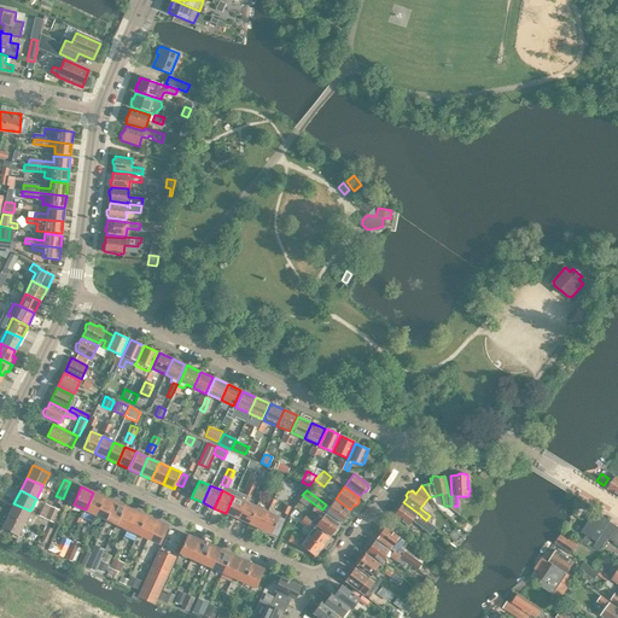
[(86,509),(95,514),(104,497),(93,493),(86,509)]
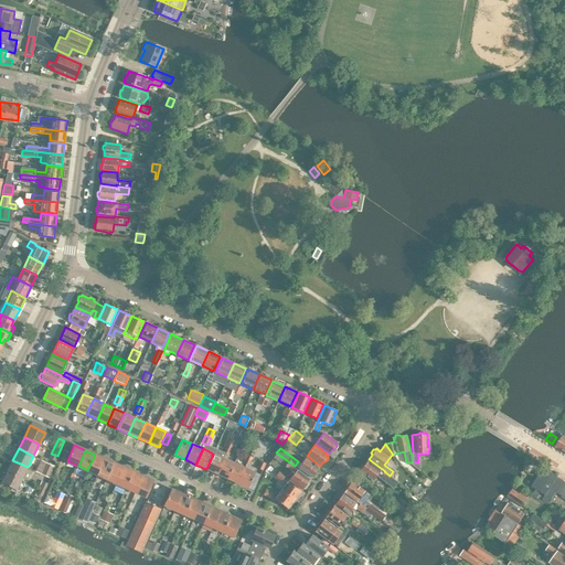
[(206,469),(216,473),(224,458),(213,454),(206,469)]
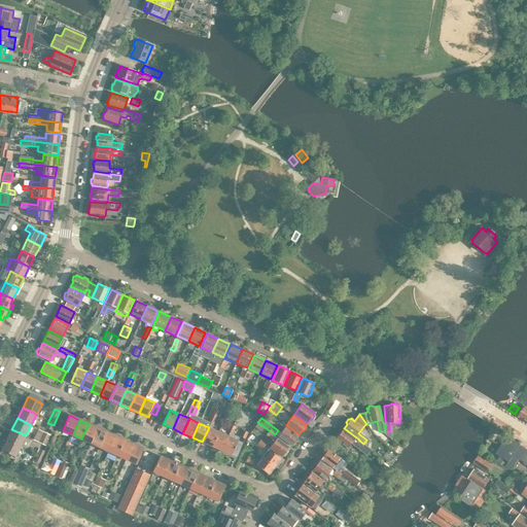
[(81,438),(91,443),(98,428),(89,424),(81,438)]
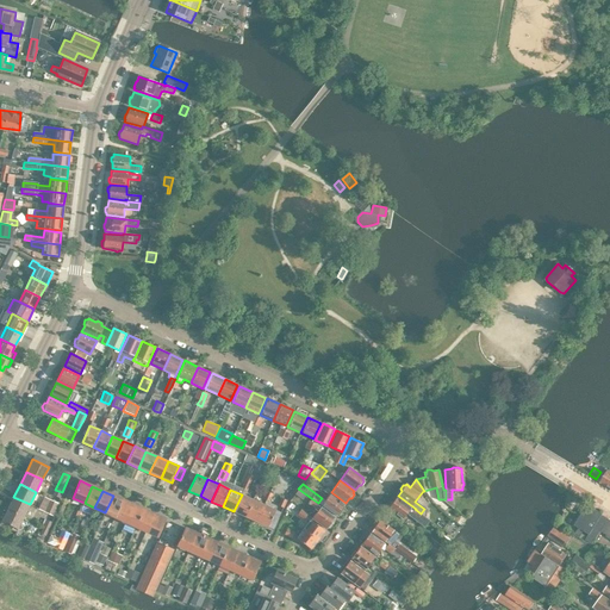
[(322,505),(336,516),(340,511),(342,511),(344,508),(343,505),(344,504),(330,493),(322,505)]
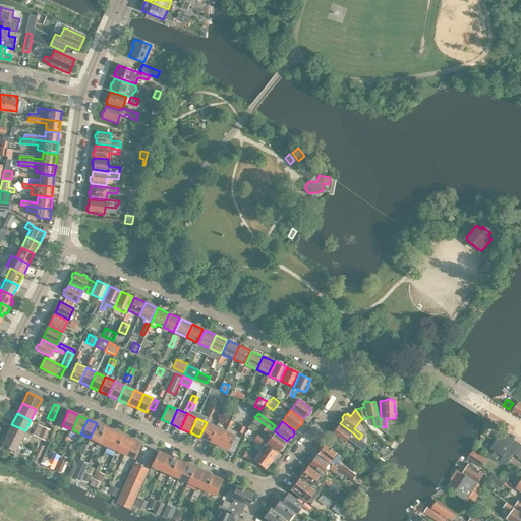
[(199,437),(210,442),(216,426),(207,422),(199,437)]
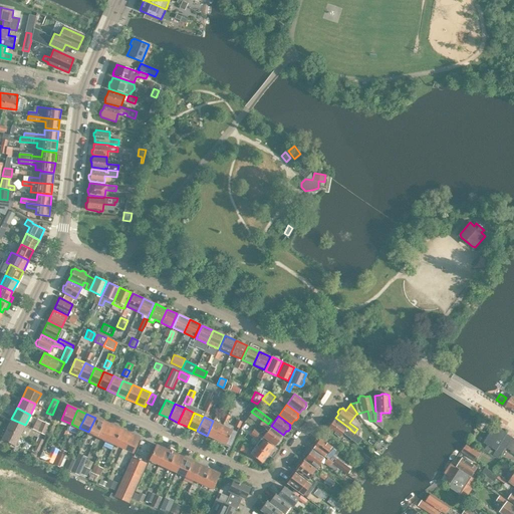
[(88,432),(97,436),(103,422),(95,418),(88,432)]
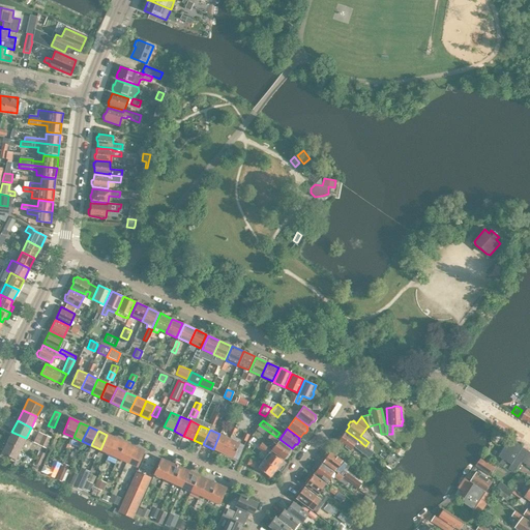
[(11,432),(6,442),(21,449),(26,438),(11,432)]
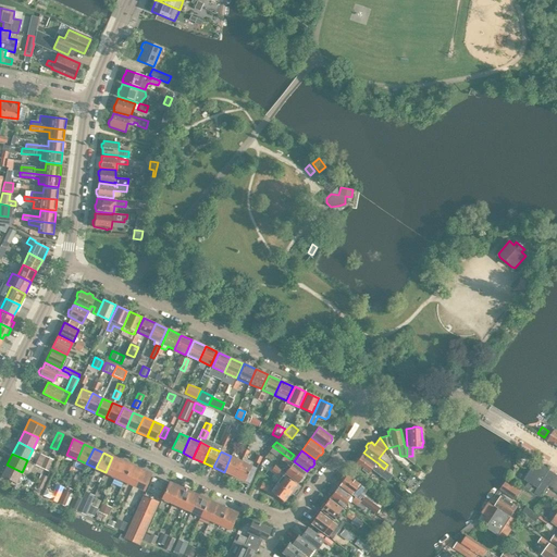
[(384,469),(379,465),(378,466),(362,454),(359,458),(357,458),(354,461),(355,463),(354,465),(367,473),(371,469),(387,481),(392,474),(384,469)]
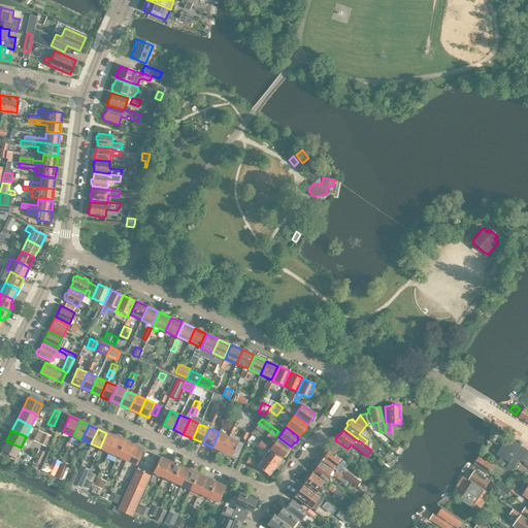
[(38,443),(45,447),(51,435),(50,435),(43,432),(38,443)]
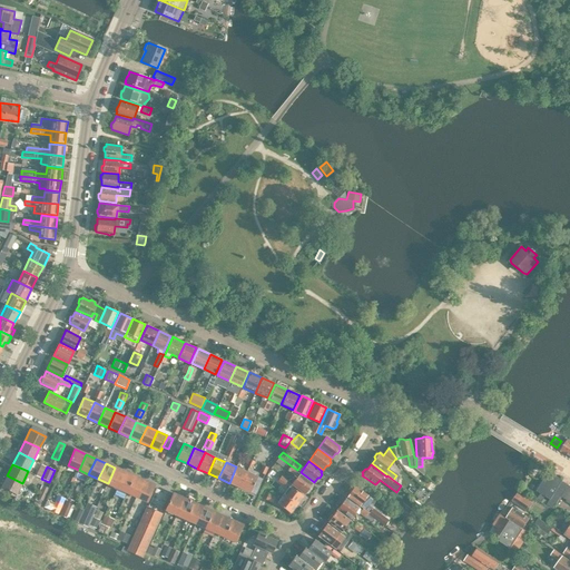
[(229,483),(239,488),(247,472),(236,467),(229,483)]
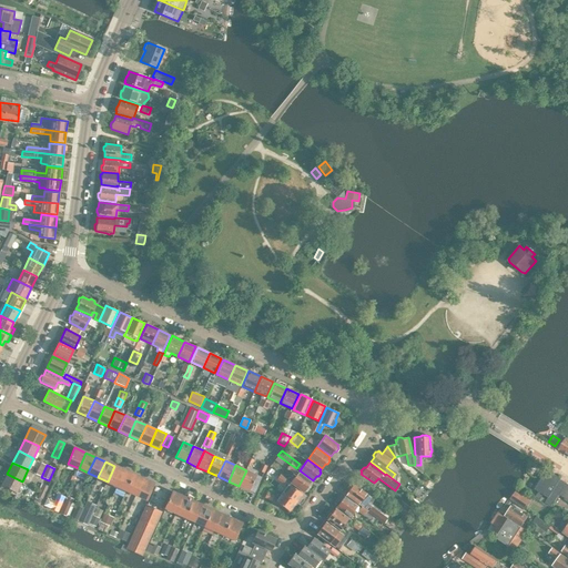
[(108,482),(118,486),(124,470),(114,466),(108,482)]
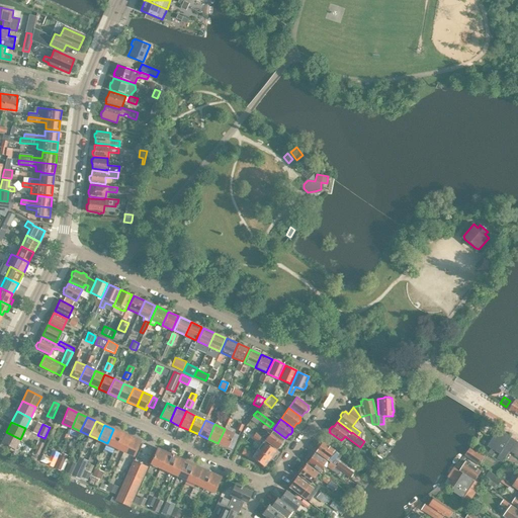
[(488,446),(500,453),(497,458),(503,461),(516,440),(511,437),(512,436),(499,428),(488,446)]
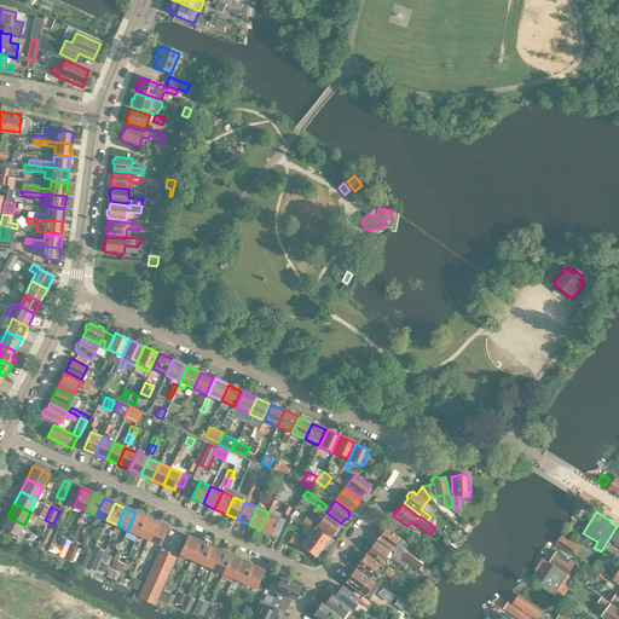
[(128,530),(138,534),(146,518),(136,513),(128,530)]
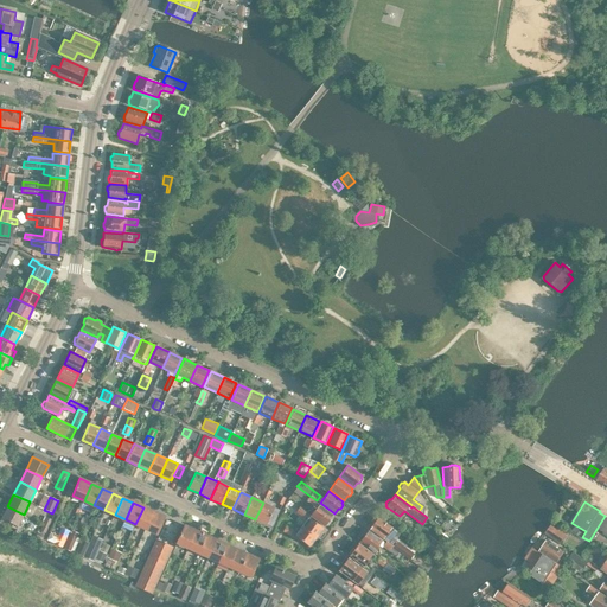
[(263,503),(255,519),(266,524),(274,508),(263,503)]
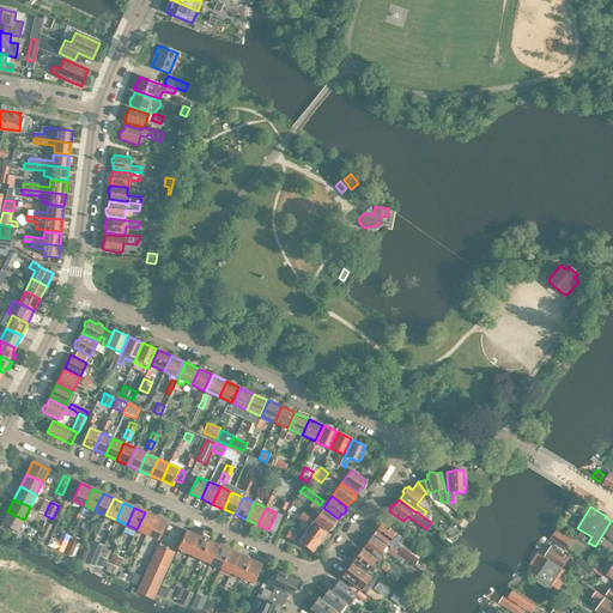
[(314,521),(328,532),(328,530),(331,530),(333,527),(333,525),(337,520),(322,509),(314,521)]
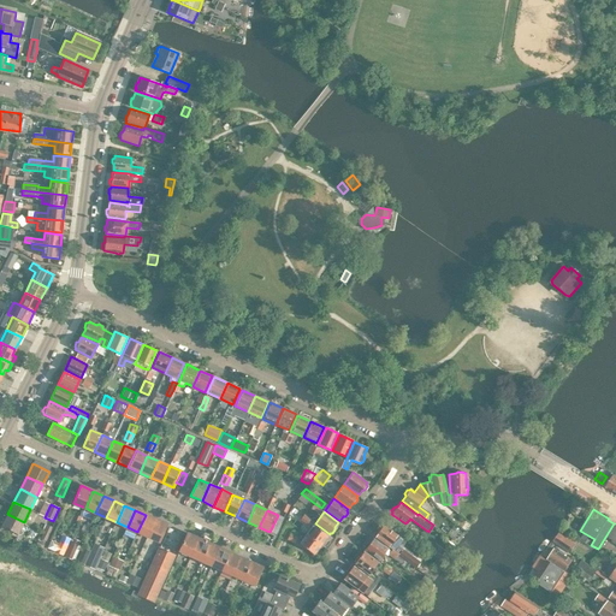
[(24,522),(7,514),(1,526),(18,534),(24,522)]
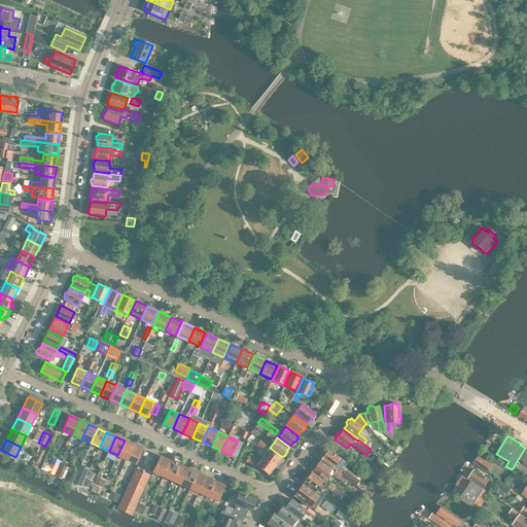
[(117,455),(127,459),(134,445),(125,441),(117,455)]
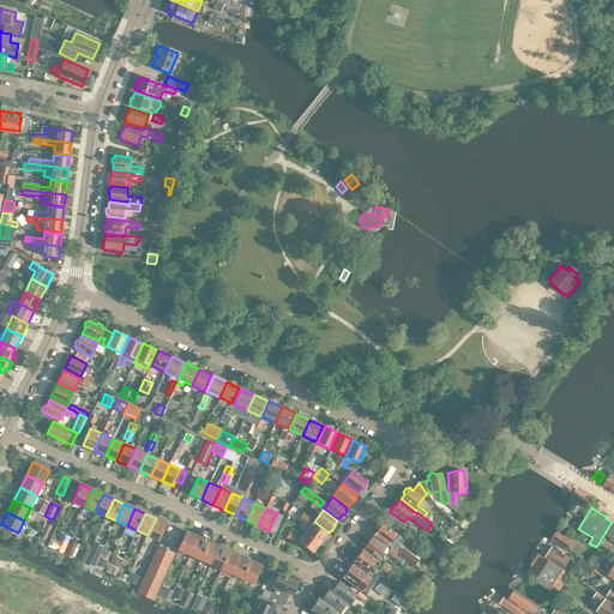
[(156,518),(148,535),(158,540),(167,523),(156,518)]
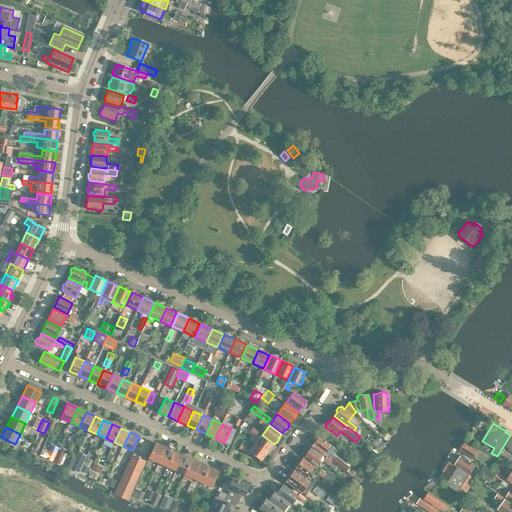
[(35,441),(36,441),(40,444),(43,438),(37,435),(35,441)]
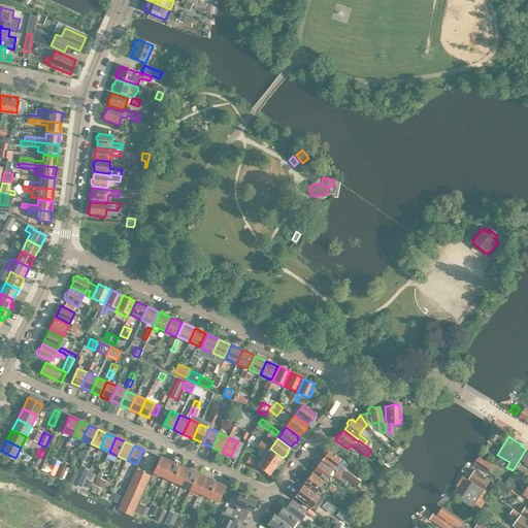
[(268,450),(262,458),(274,467),(281,459),(268,450)]
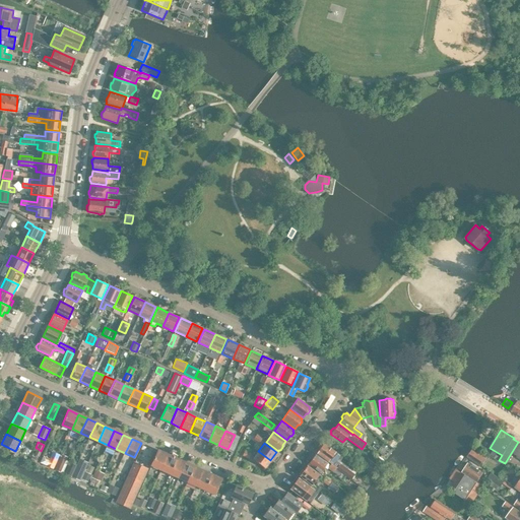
[(330,464),(340,472),(350,479),(354,474),(339,463),(338,465),(334,462),(339,455),(323,443),(323,444),(321,444),(319,447),(319,449),(316,453),(331,464),(330,464)]
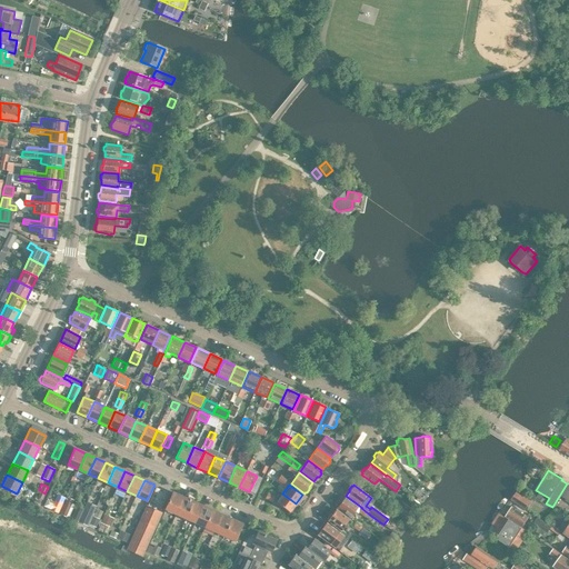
[(165,509),(176,513),(183,497),(172,492),(165,509)]
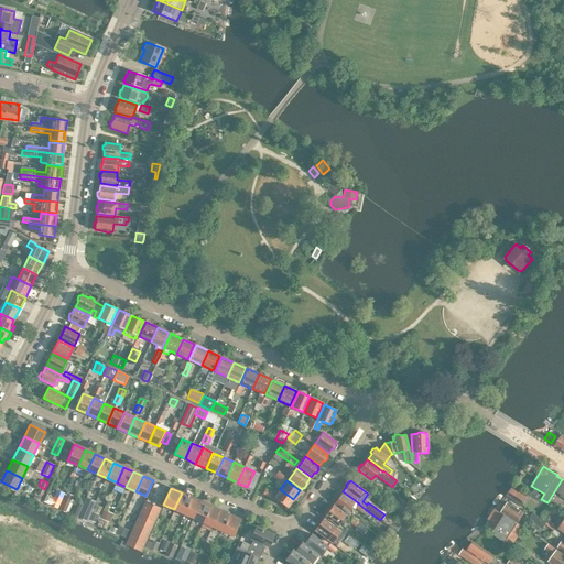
[(524,500),(525,498),(522,495),(517,491),(514,490),(511,488),(507,496),(509,497),(521,505),(524,500)]
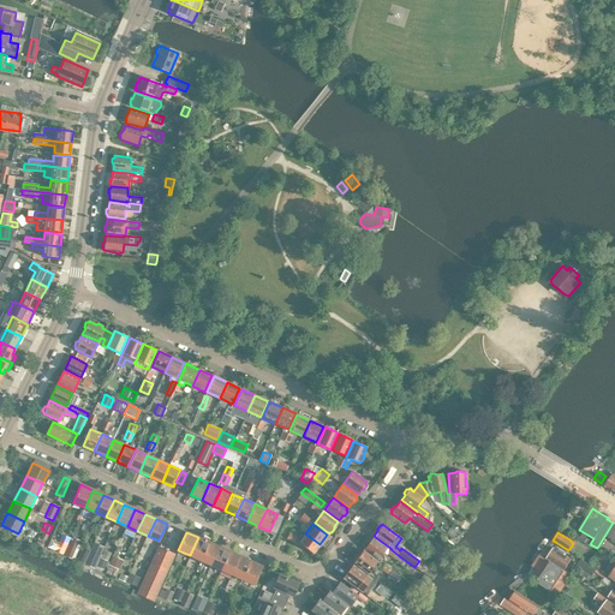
[(320,544),(305,533),(298,543),(314,554),(320,544)]
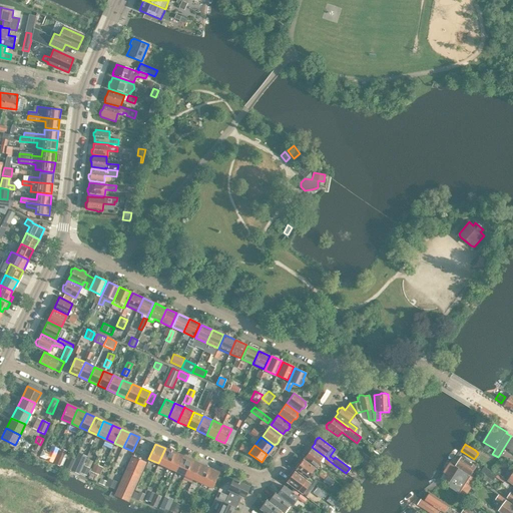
[(30,452),(28,456),(34,459),(38,450),(34,448),(32,452),(30,452)]
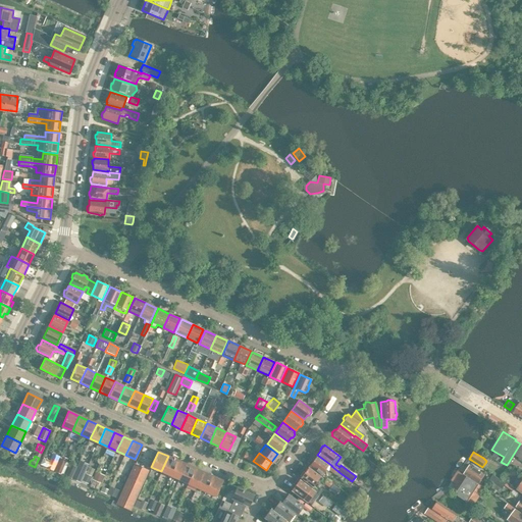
[(61,456),(54,471),(60,474),(67,459),(61,456)]
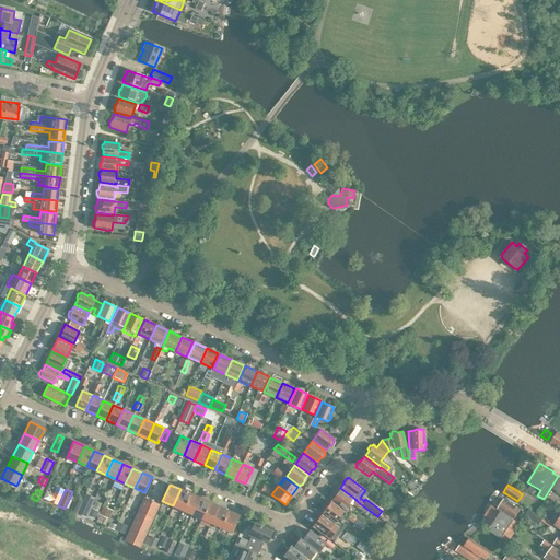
[(173,505),(183,510),(189,493),(181,489),(173,505)]
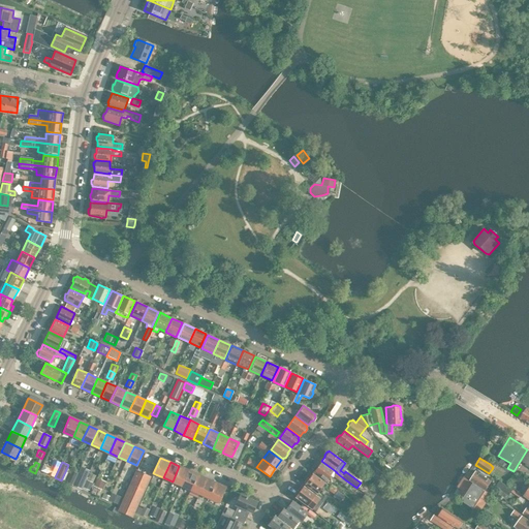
[(313,469),(314,471),(313,472),(325,481),(333,471),(320,462),(317,466),(315,466),(313,469)]
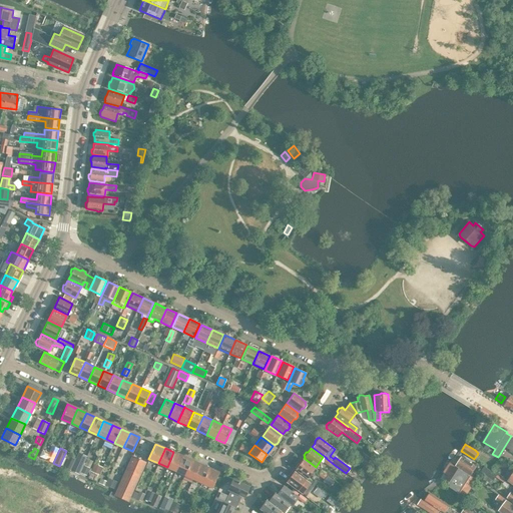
[(167,467),(176,471),(182,456),(173,452),(167,467)]
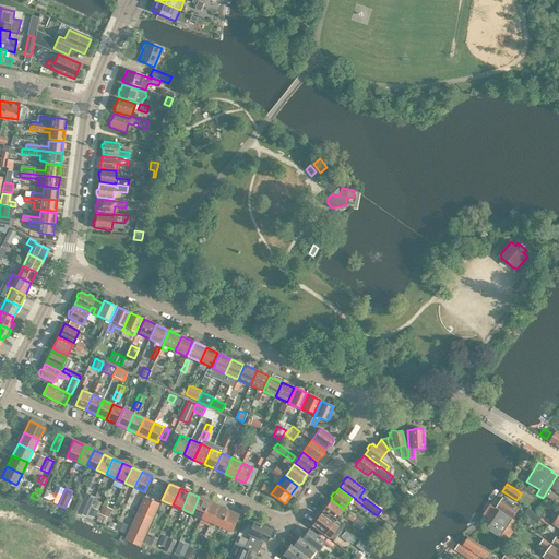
[(395,494),(391,500),(396,503),(401,497),(395,494)]
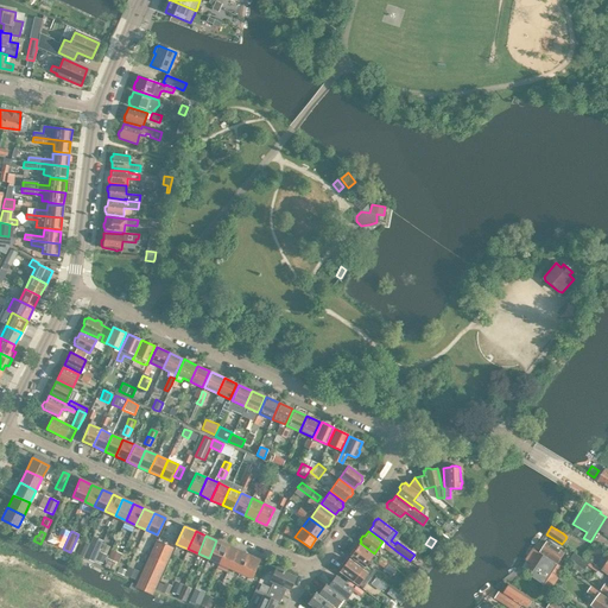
[(82,540),(75,553),(83,557),(89,544),(82,540)]
